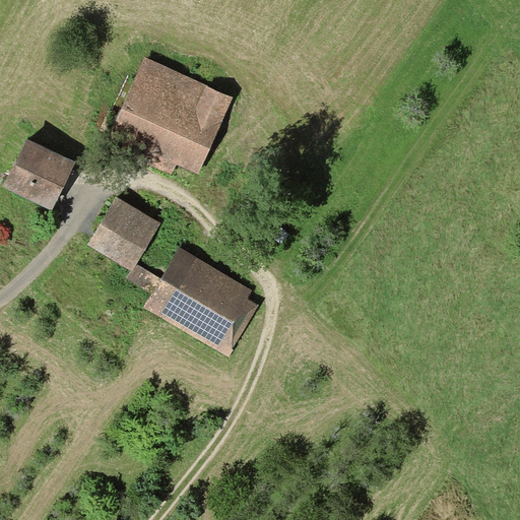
[(144,57),(110,135),(121,139),(116,149),(172,175),(177,165),(198,175),(233,96),(144,57)]
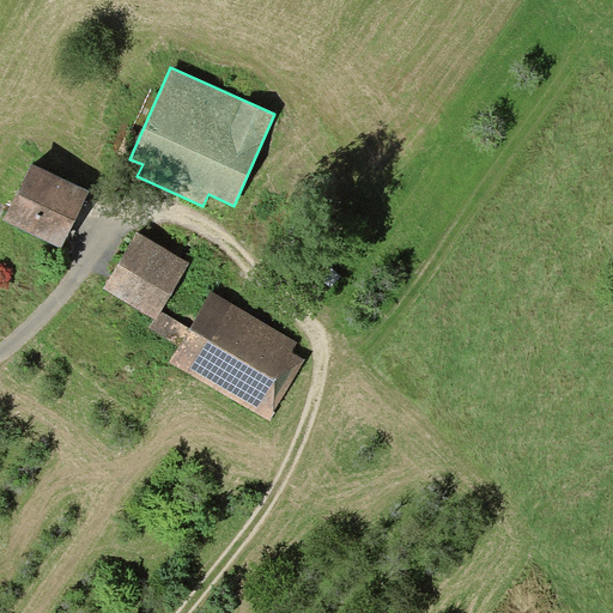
[(32,163),(6,219),(61,247),(89,190),(32,163)]
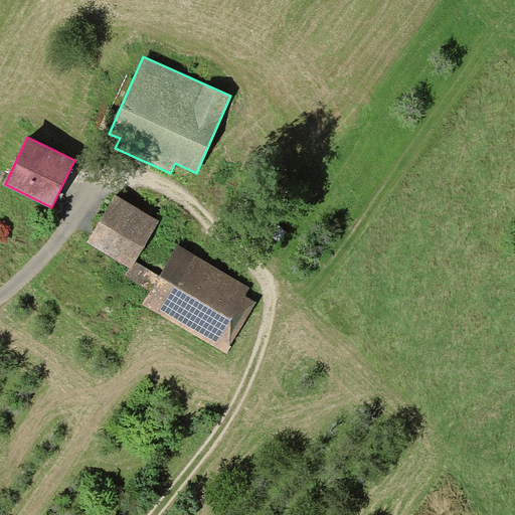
[(115,195),(87,242),(130,268),(131,269),(135,262),(159,221),(115,195)]
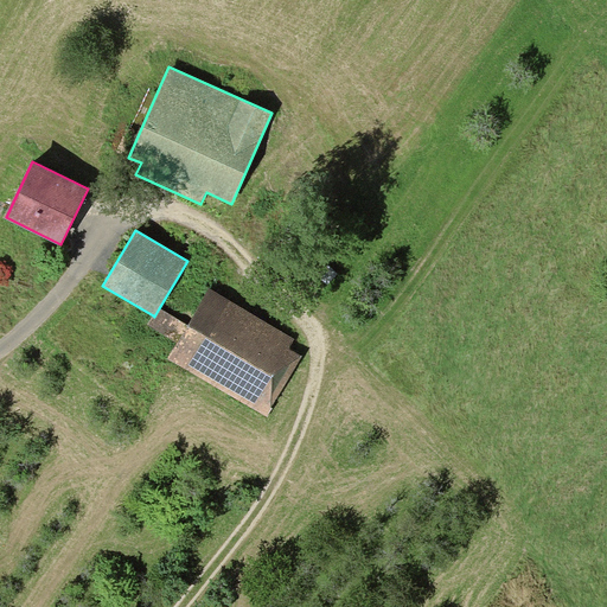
[(177,343),(168,359),(267,416),(302,356),(288,349),(294,338),(209,288),(187,325),(177,343)]
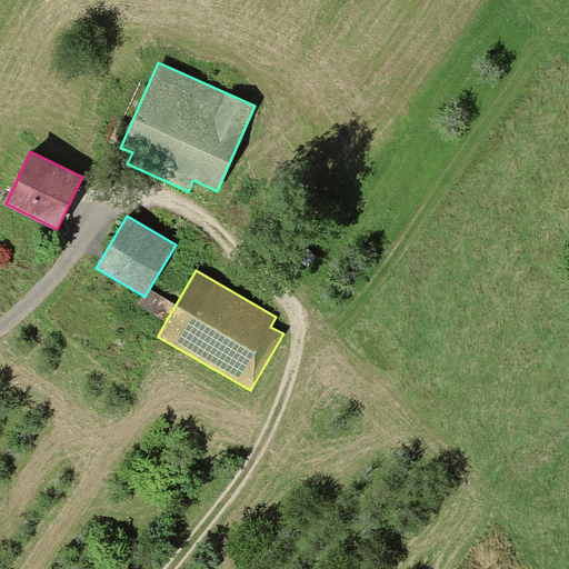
[(176,305),(149,289),(145,297),(143,296),(138,305),(166,321),(176,305)]
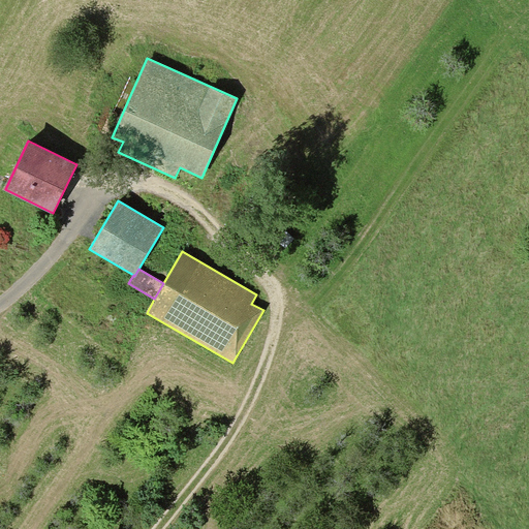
All buildings are outlined.
